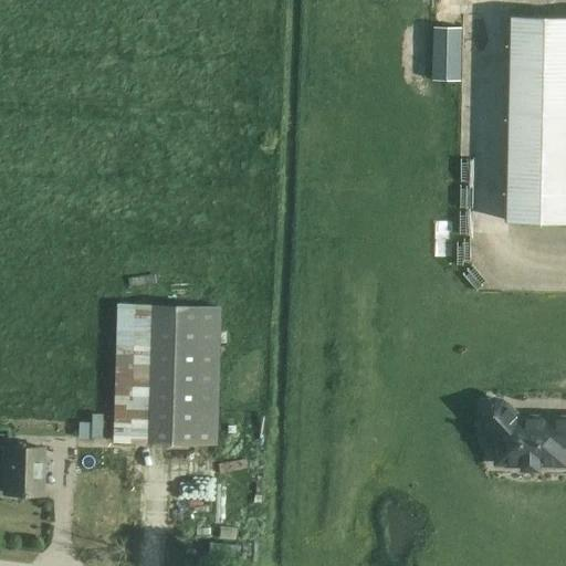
[(565,17),(512,16),(507,221),(565,221),(565,17)]
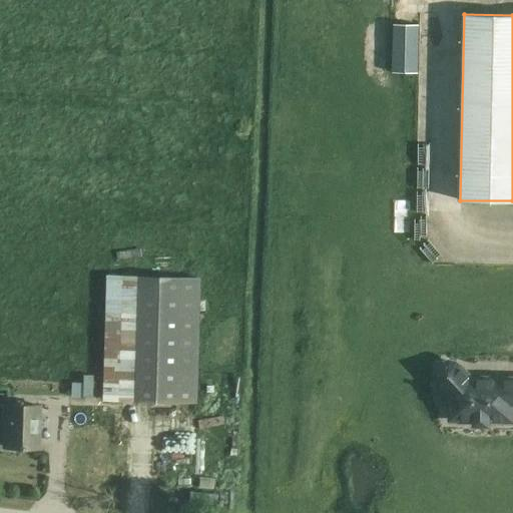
[(418,72),(418,22),(391,22),(391,72),(418,72)]
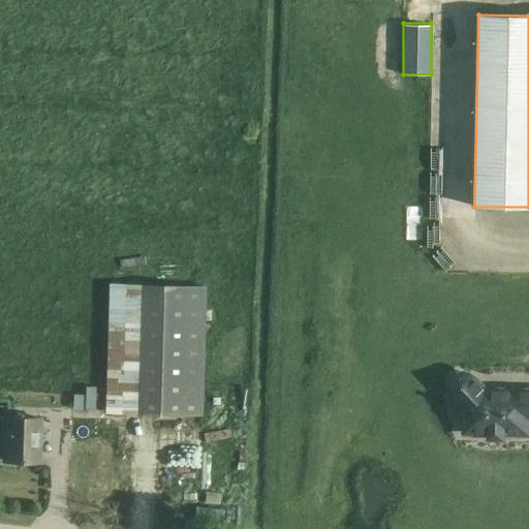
[(207,285),(109,283),(104,412),(203,415),(207,285)]
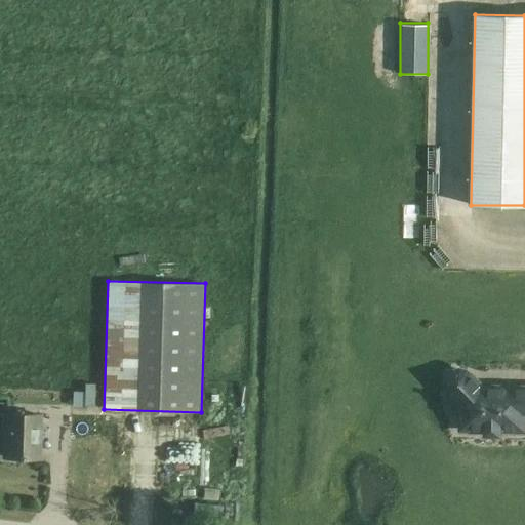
[(484,436),(502,437),(502,433),(524,433),(524,386),(485,386),(472,372),(467,368),(460,367),(454,368),(449,370),(446,374),(444,378),(444,386),(445,391),(459,407),(459,432),(484,432),(484,436)]
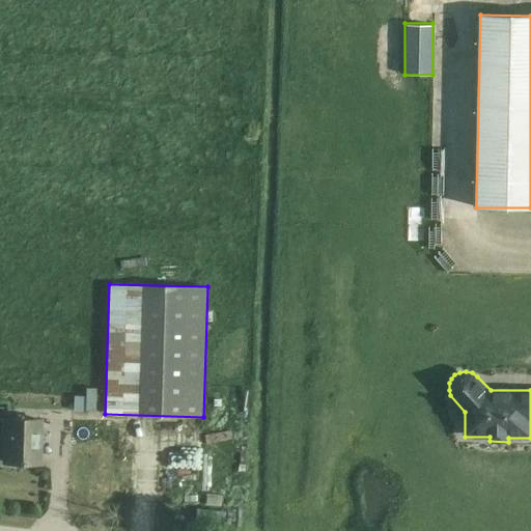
[(96,410),(98,390),(75,389),(74,410),(96,410)]
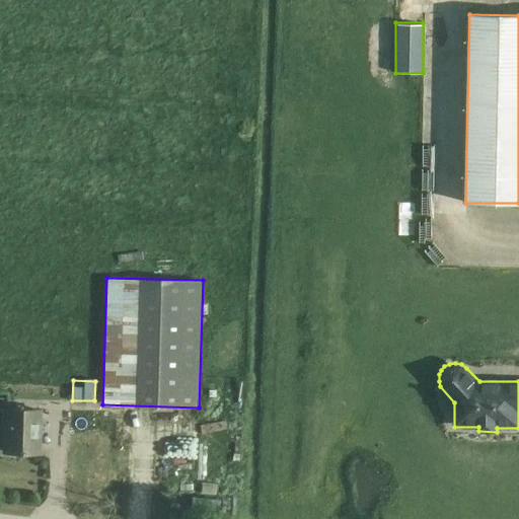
[(38,452),(39,410),(6,409),(5,451),(38,452)]
